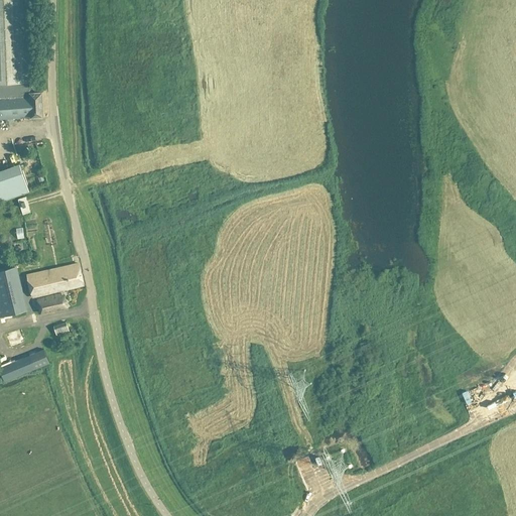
[(0,0),(0,119),(42,117),(41,93),(29,94),(24,0),(0,0)]
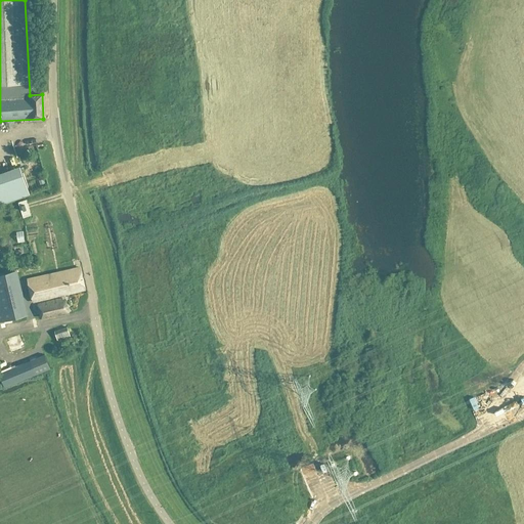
[(0,204),(30,194),(20,166),(0,172),(0,204)]
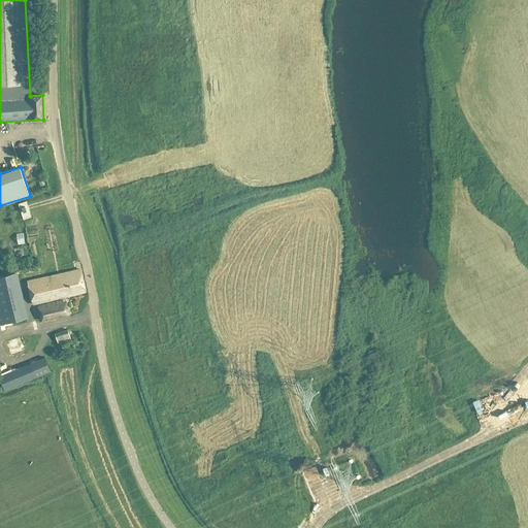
[(80,270),(27,282),(33,305),(59,298),(60,301),(37,306),(41,321),(69,315),(65,297),(85,293),(80,270)]
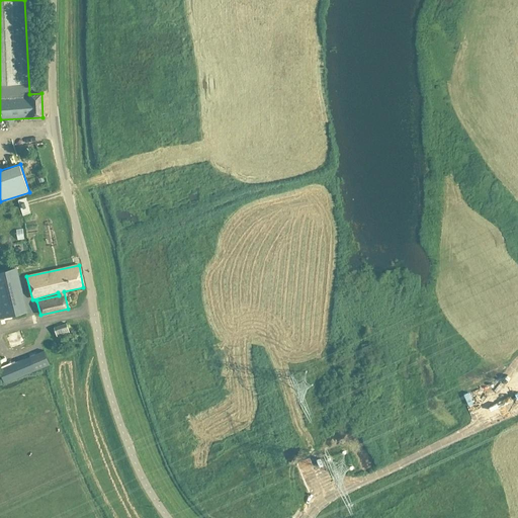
[(0,317),(24,312),(14,268),(0,271),(0,317)]
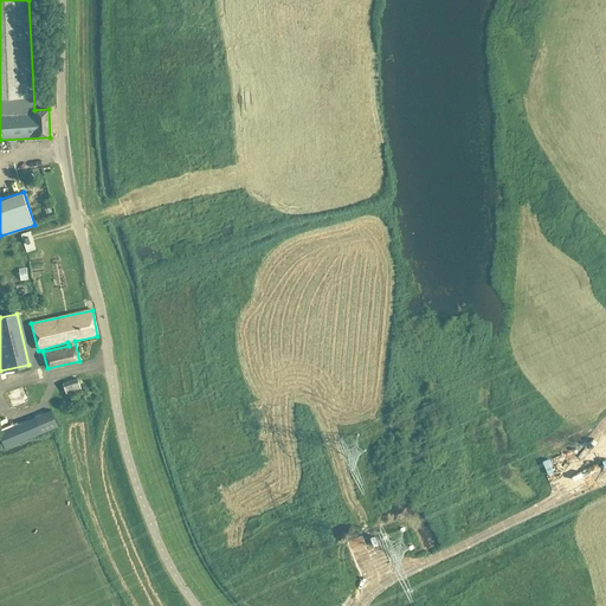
[(81,388),(77,379),(63,384),(66,393),(81,388)]
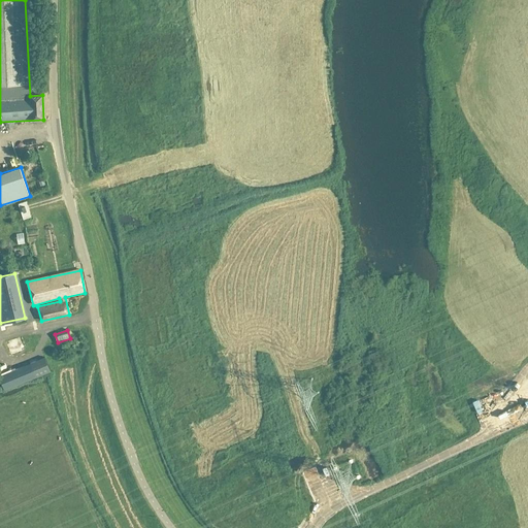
[(44,359),(29,365),(34,378),(51,372),(44,359)]
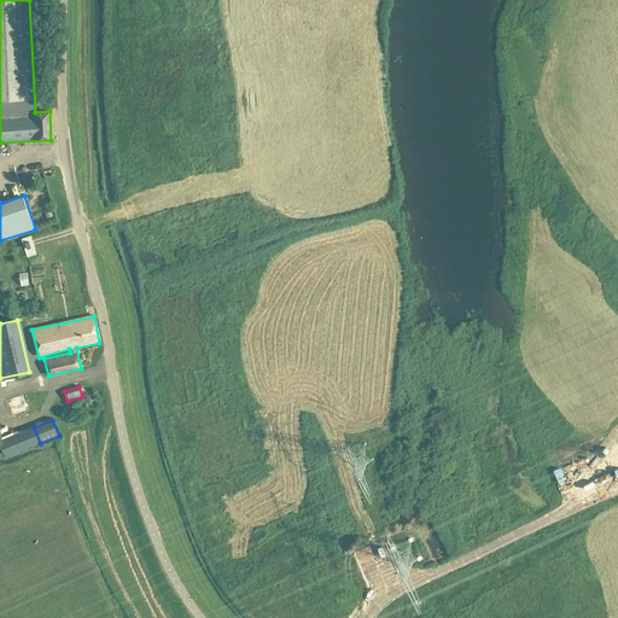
[(34,427),(0,439),(0,445),(5,458),(40,443),(34,427)]
